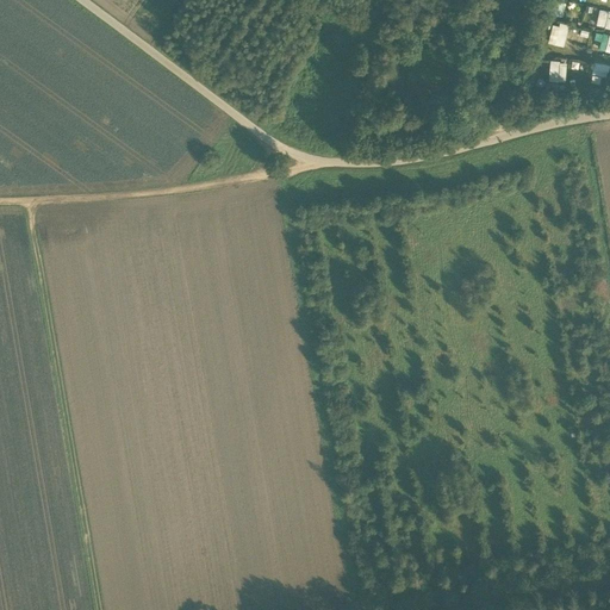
[(558,1),(554,14),(564,17),(566,4),(558,1)]
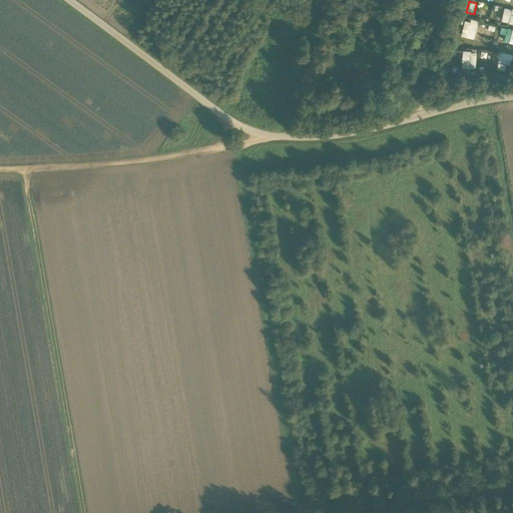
[(512,23),(512,9),(505,7),(501,21),(512,23)]
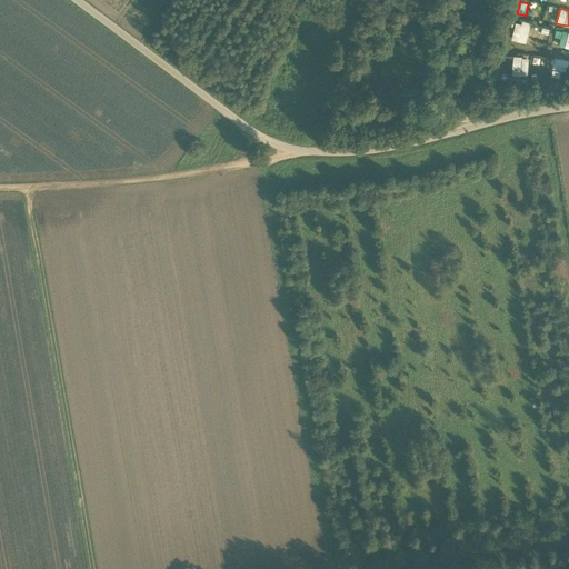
[(522,25),(516,22),(511,40),(526,43),(531,23),(523,21),(522,25)]
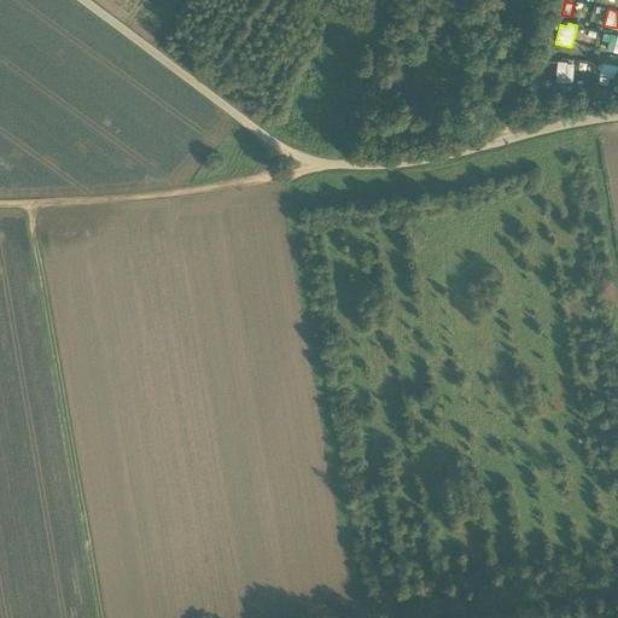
[(608,42),(607,51),(617,53),(617,35),(605,33),(602,40),(608,42)]
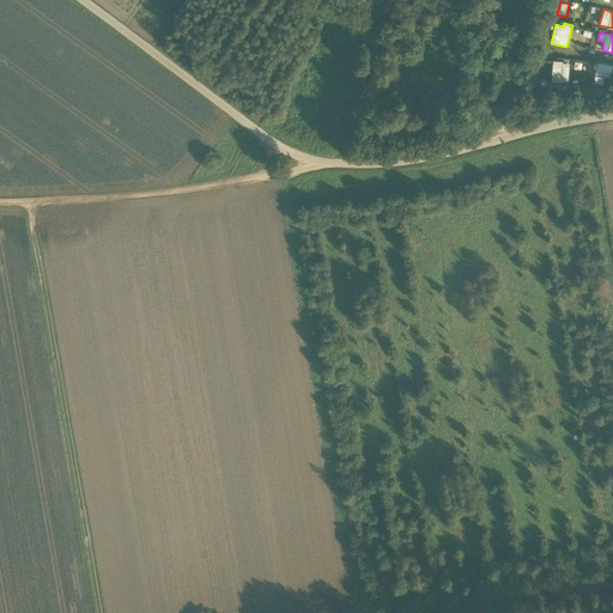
[(553,62),(552,82),(569,82),(570,62),(553,62)]
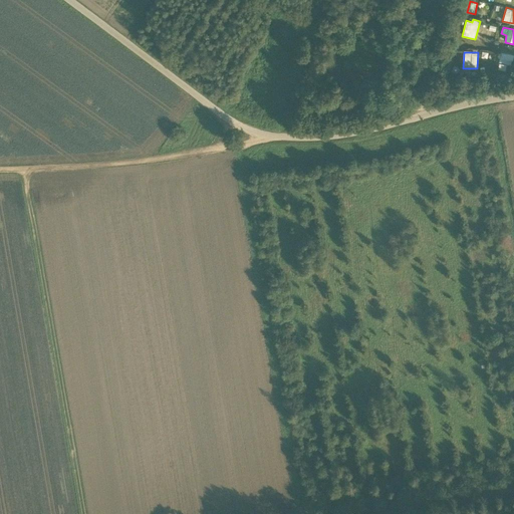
[(506,70),(507,64),(513,65),(513,54),(500,53),(498,69),(506,70)]
